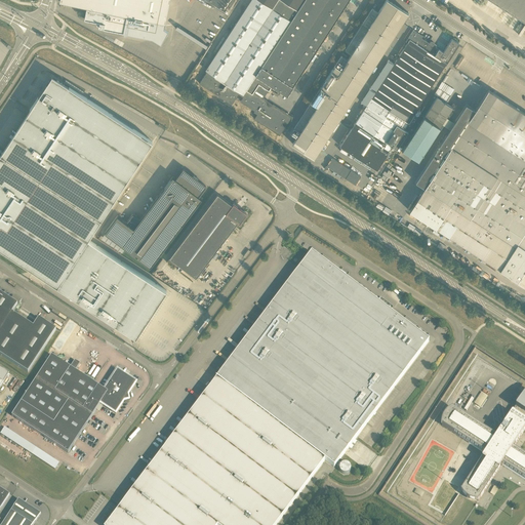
[(129,34),(153,39),(161,43),(168,31),(164,29),(165,24),(166,24),(170,0),(59,0),(59,2),(87,7),(84,18),(97,22),(96,25),(98,27),(104,28),(123,32),(124,32),(124,34),(129,34)]
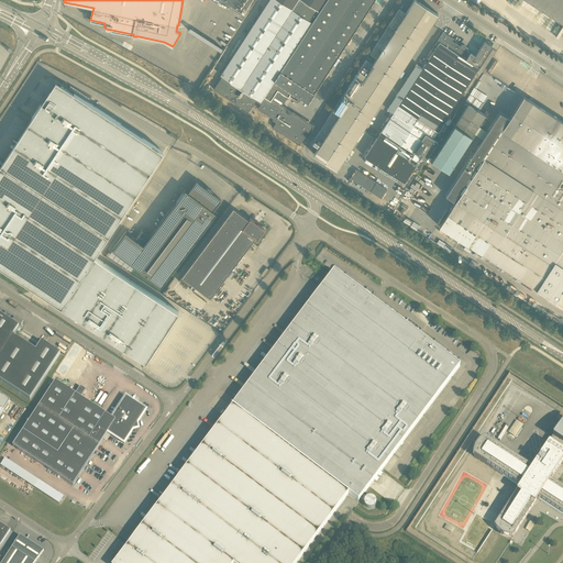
[(222,76),(213,89),(249,112),(256,101),(262,105),(260,108),(264,111),(263,112),(268,116),(269,116),(277,120),(273,128),(284,135),(285,134),(299,144),(302,140),(304,140),(308,133),(307,133),(312,124),(306,121),(306,120),(301,117),(301,118),(283,106),(288,97),(291,92),(308,103),(374,0),(268,0),(221,75),(222,76)]
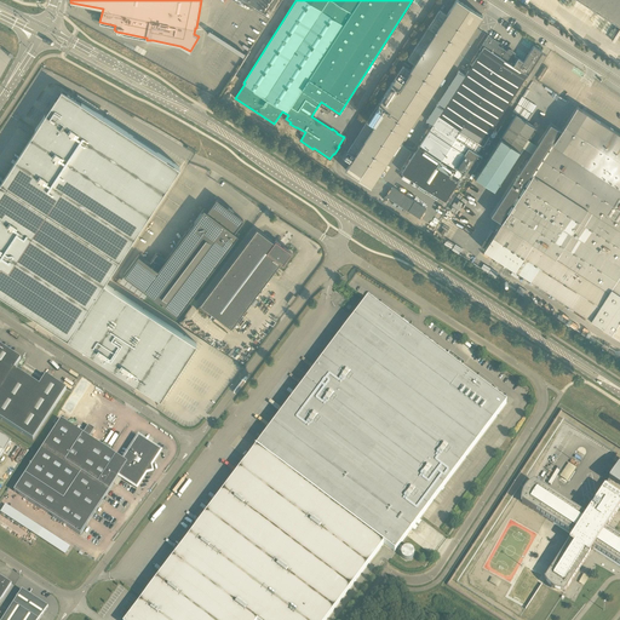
[(245,0),(265,12),(268,7),(271,10),(276,0),(245,0)]
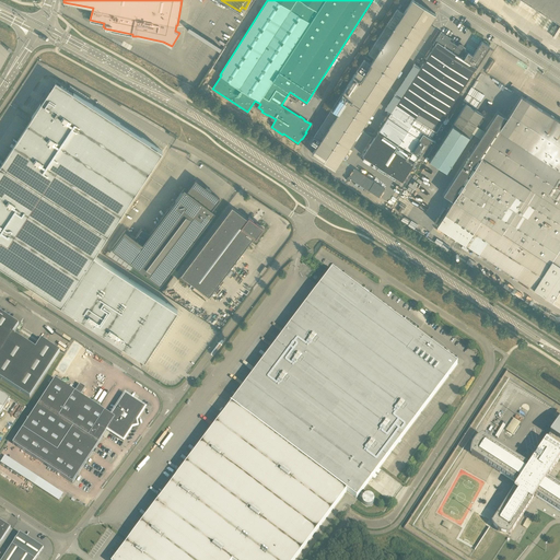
[(317,146),(312,153),(335,168),(435,14),(413,0),(411,0),(404,13),(397,9),(369,54),(374,57),(371,63),(364,59),(311,142),(317,146)]
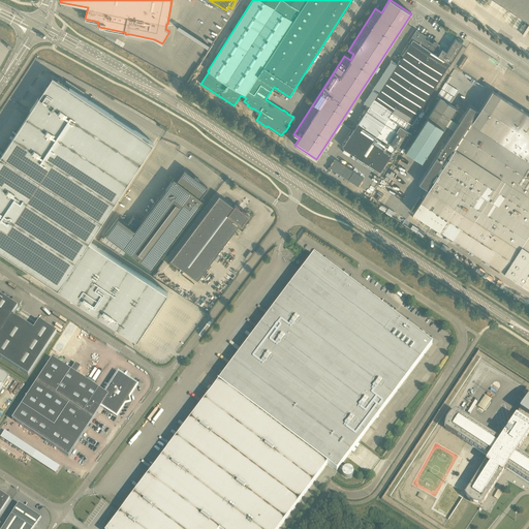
[(410,43),(342,147),(380,172),(396,147),(400,150),(419,120),(416,118),(412,124),(411,124),(449,64),(448,62),(449,60),(450,61),(463,43),(456,38),(446,53),(438,47),(439,45),(434,42),(433,43),(425,38),(426,36),(416,30),(409,42),(410,43)]
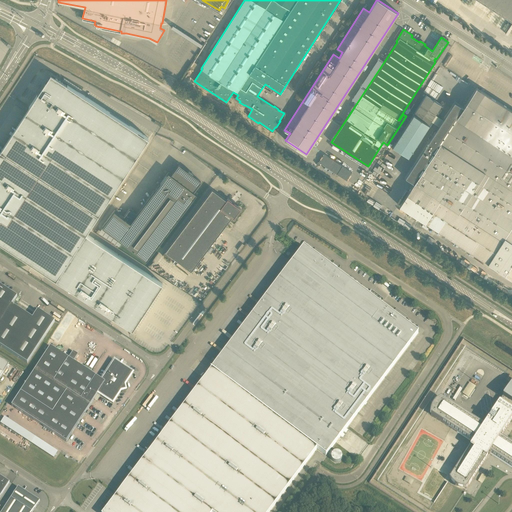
[(67,86),(51,75),(48,79),(48,80),(47,79),(46,81),(46,82),(47,82),(39,93),(39,94),(39,95),(39,96),(37,95),(37,96),(29,108),(0,151),(0,242),(34,264),(58,280),(70,288),(83,297),(96,305),(108,313),(121,322),(127,326),(132,329),(156,293),(162,283),(86,233),(149,138),(67,85),(67,86)]
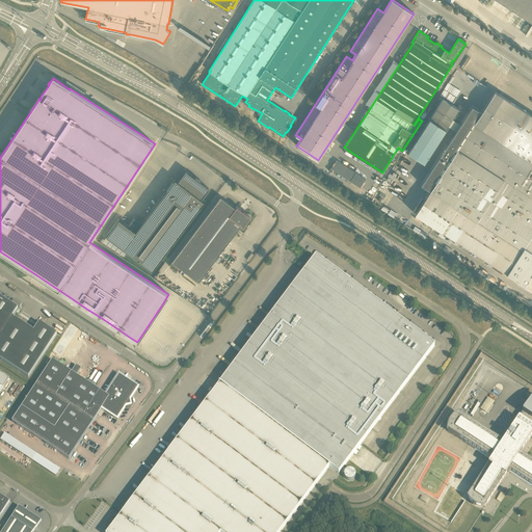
[(444,89),(441,96),(449,101),(453,95),(444,89)]
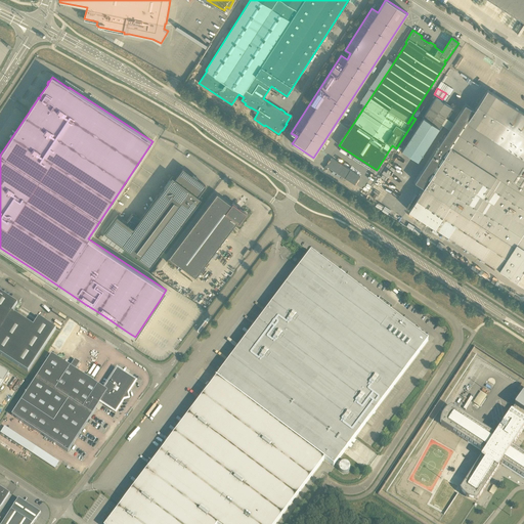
[(413,204),(408,211),(523,285),(523,113),(487,89),(474,110),(466,104),(416,182),(424,187),(419,197),(416,194),(411,203),(413,204)]
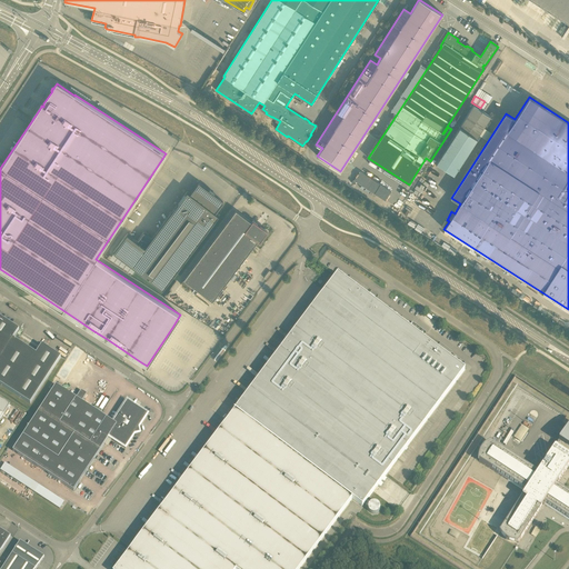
[(473,105),(436,162),(453,173),(486,125),(488,126),(491,122),(488,120),(490,116),(473,105)]
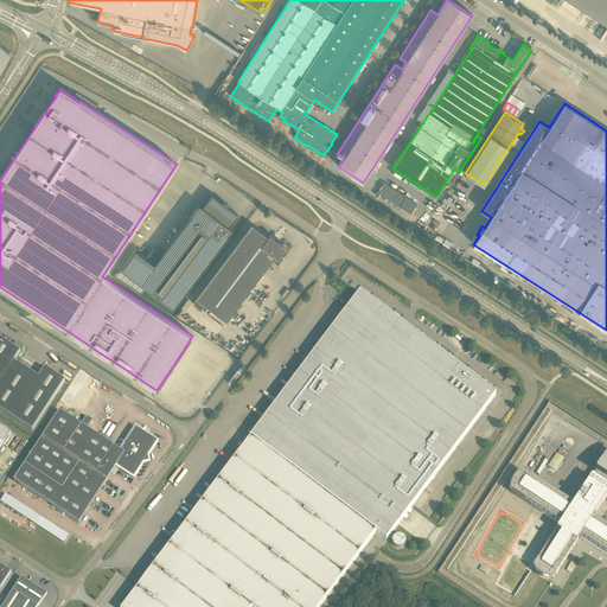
[(384,183),(378,192),(410,213),(417,204),(384,183)]
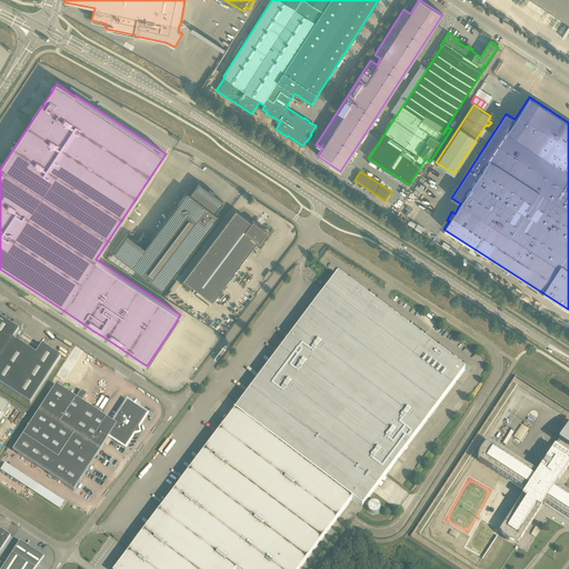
[(163,289),(167,285),(219,216),(216,212),(223,201),(213,195),(215,193),(210,189),(209,191),(199,183),(191,195),(187,191),(152,239),(143,232),(137,241),(128,235),(113,252),(163,289)]
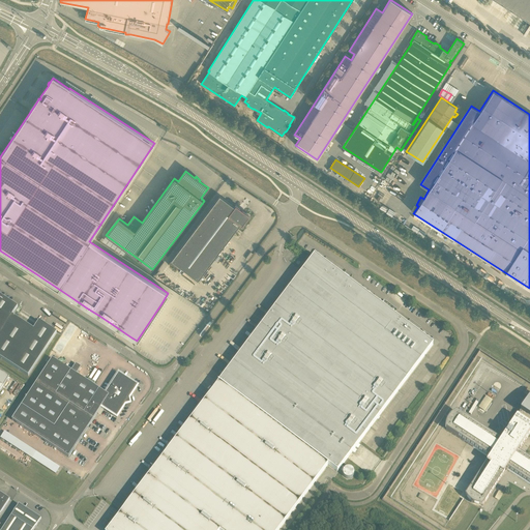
[(171,261),(172,261),(198,281),(239,226),(242,228),(251,215),(243,210),(242,211),(239,208),(240,208),(236,204),(234,207),(219,197),(171,261)]
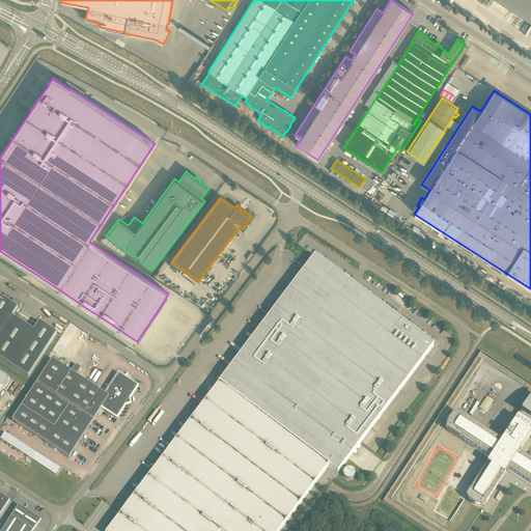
[(434,345),(382,306),(315,256),(220,383),(219,383),(219,384),(115,522),(108,530),(279,530),(329,466),(338,473),(434,345)]
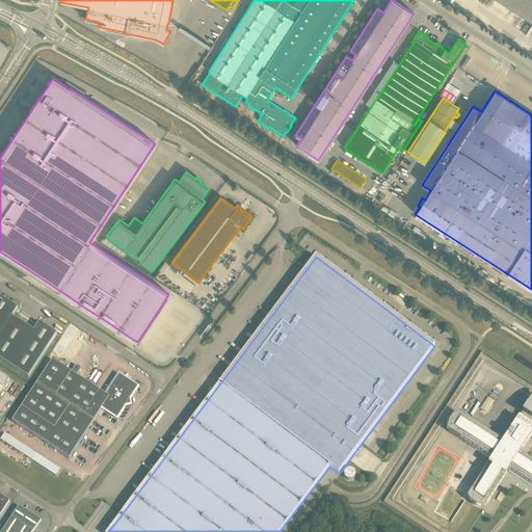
[(0,360),(28,378),(57,335),(40,323),(34,331),(12,317),(18,309),(0,296),(0,360)]
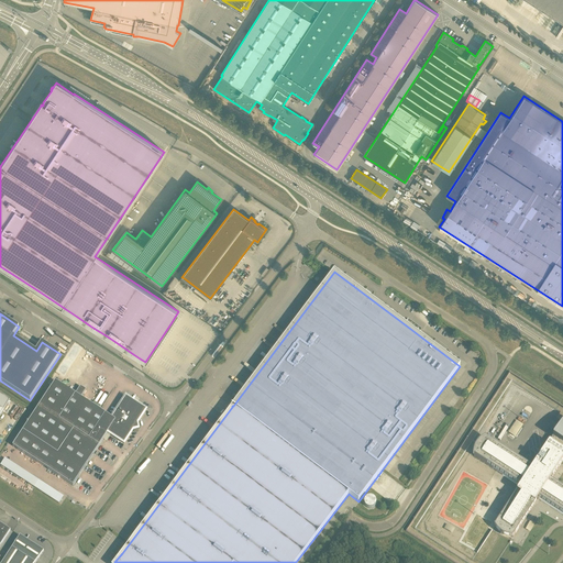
[(139,429),(138,423),(146,410),(125,397),(112,418),(81,398),(86,390),(80,387),(76,395),(55,382),(13,446),(73,486),(108,433),(124,444),(133,430),(139,429)]
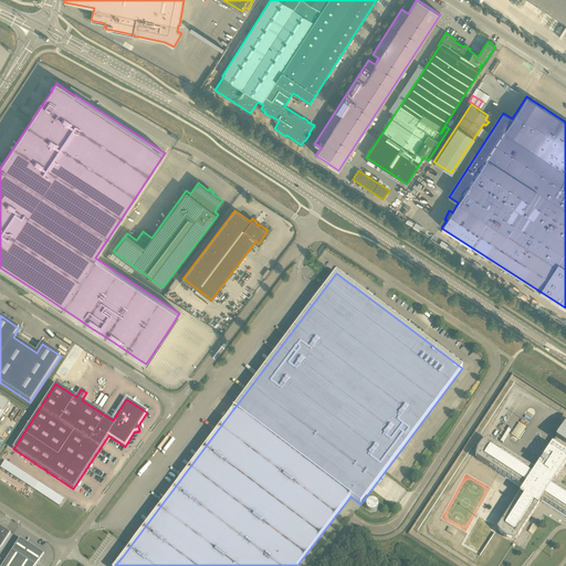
[(565,423),(537,469),(537,470),(534,471),(489,441),(488,440),(485,442),(483,443),(481,446),(480,447),(479,448),(478,450),(477,453),(475,456),(475,459),(477,459),(499,473),(522,489),(523,493),(522,493),(521,492),(498,528),(496,530),(499,532),(500,534),(502,536),(504,538),(506,540),(510,541),(512,542),(515,542),(516,541),(540,504),(538,504),(538,503),(542,502),(565,517),(565,491),(554,484),(553,480),(554,480),(555,481),(564,467),(565,463),(565,423)]
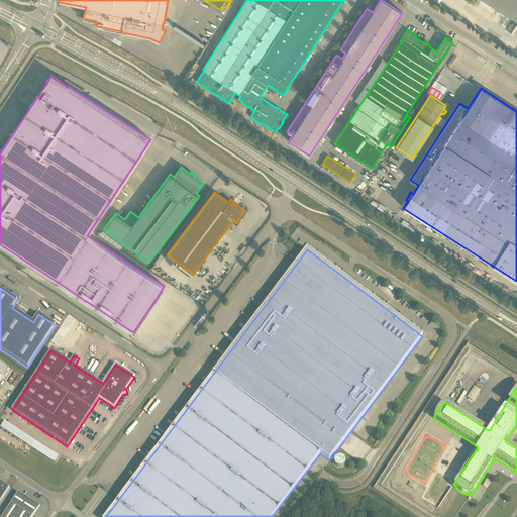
[(475,387),(467,398),(473,402),(481,391),(475,387)]
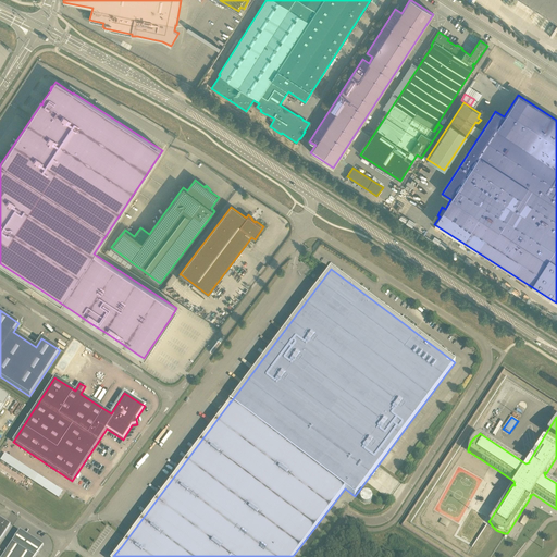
[(57,487),(52,494),(59,498),(63,492),(57,487)]
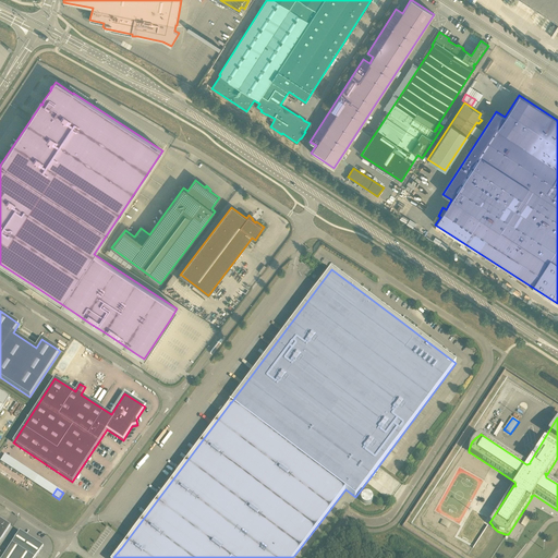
[(361,497),(361,498),(361,500),(361,501),(362,501),(362,502),(363,502),(364,504),(365,505),(367,505),(368,505),(371,504),(372,502),(373,501),(373,500),(373,498),(373,497),(373,496),(373,495),(372,495),(372,494),(371,493),(368,493),(367,492),(366,492),(365,493),(364,493),(363,494),(362,495),(361,496),(361,497)]
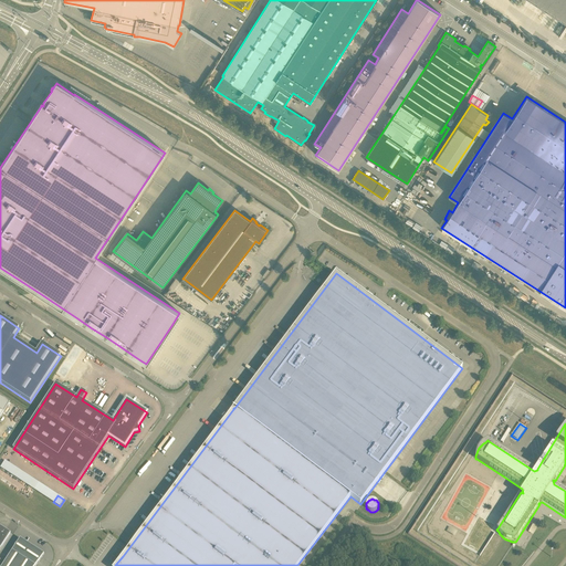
[(0,525),(0,548),(11,533),(0,525)]
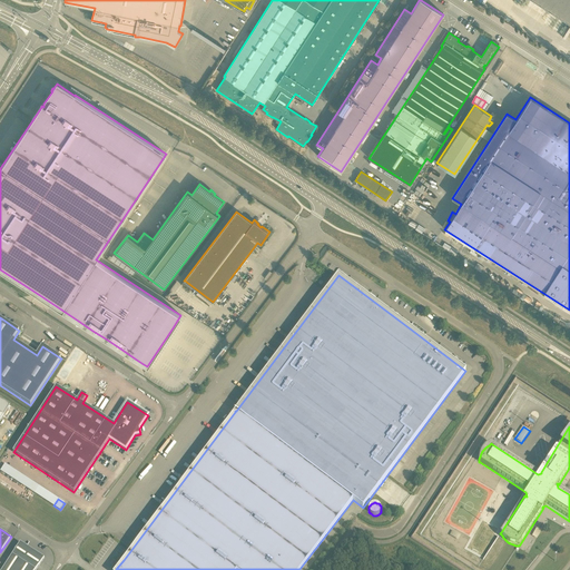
[(450,534),(459,540),(461,534),(452,530),(450,534)]
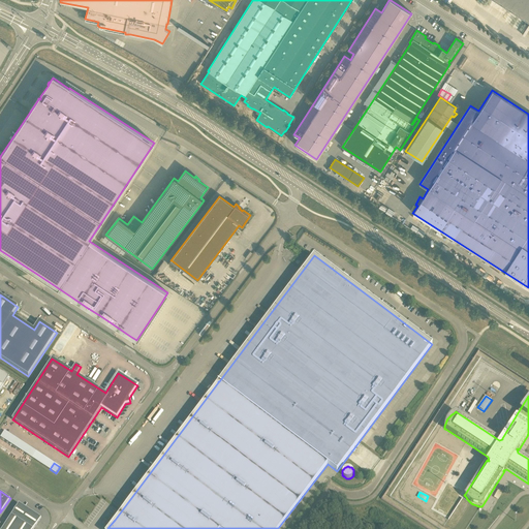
[(19,504),(2,528),(33,528),(41,519),(19,504)]
